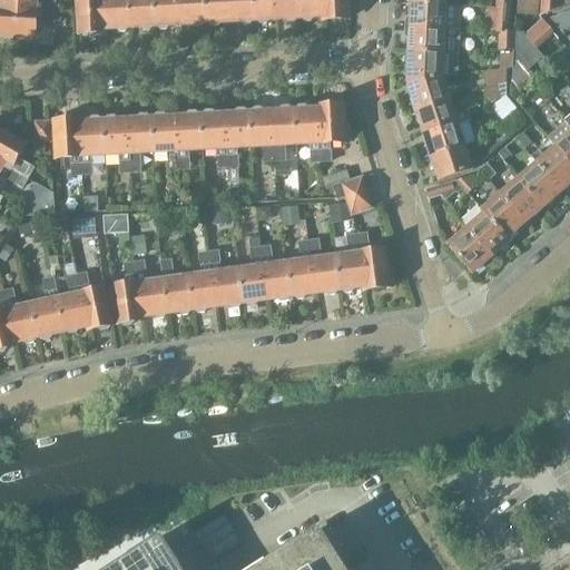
[(1,0),(2,1),(2,10),(0,9),(0,10),(36,12),(55,13),(55,3),(36,2),(36,0),(1,0)]
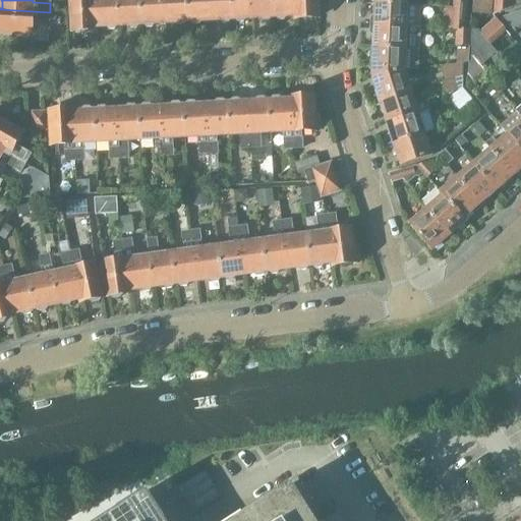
[(70,0),(72,32),(74,32),(78,35),(83,35),(87,31),(96,31),(96,29),(95,29),(93,0),(70,0)]
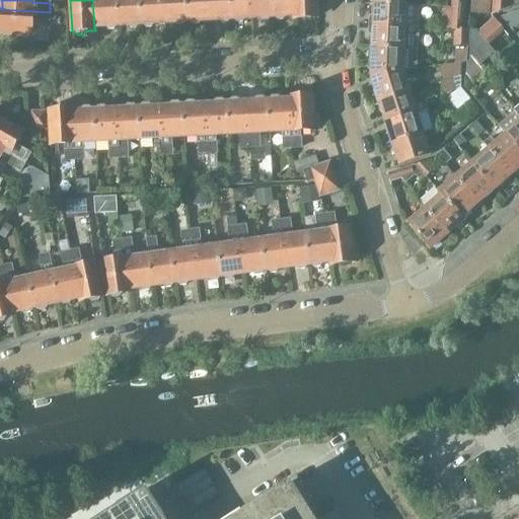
[(92,0),(94,28),(95,28),(105,27),(108,30),(115,30),(118,26),(119,26),(117,0),(92,0)]
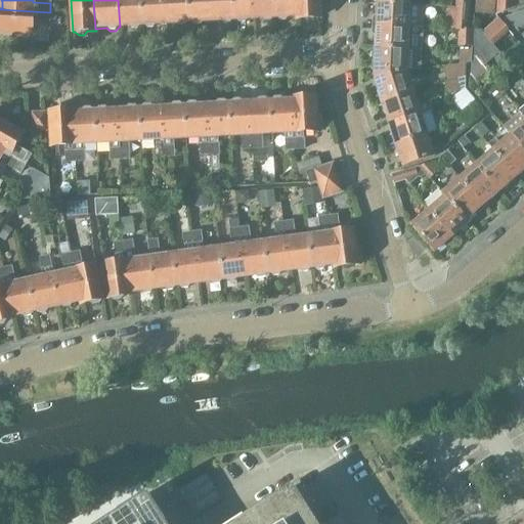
[(118,0),(120,27),(129,27),(132,30),(138,29),(141,26),(142,27),(142,26),(140,0),(118,0)]
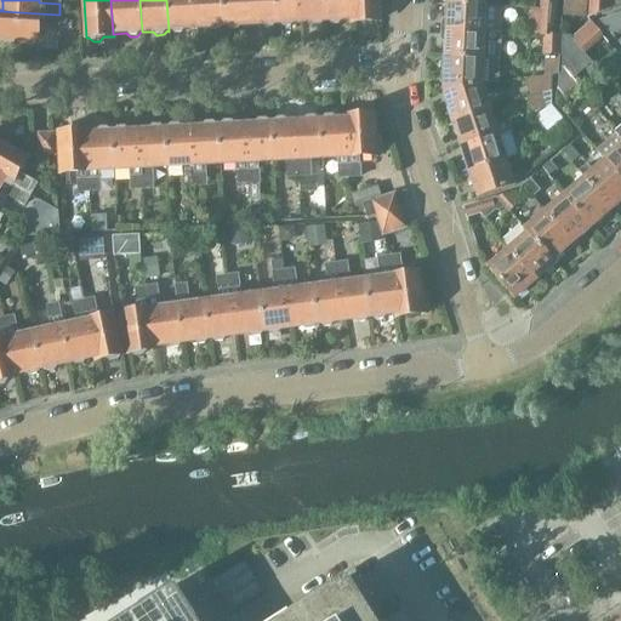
[(166,0),(169,30),(169,32),(170,30),(175,34),(181,34),(184,29),(195,29),(193,0),(166,0)]
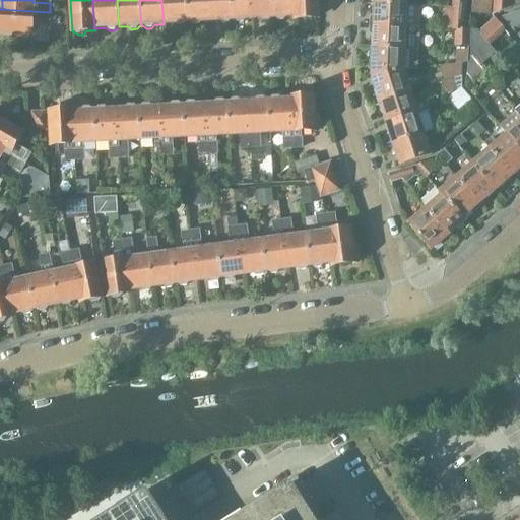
[(161,0),(164,24),(175,23),(178,26),(184,26),(187,23),(188,24),(188,22),(186,0),(161,0)]
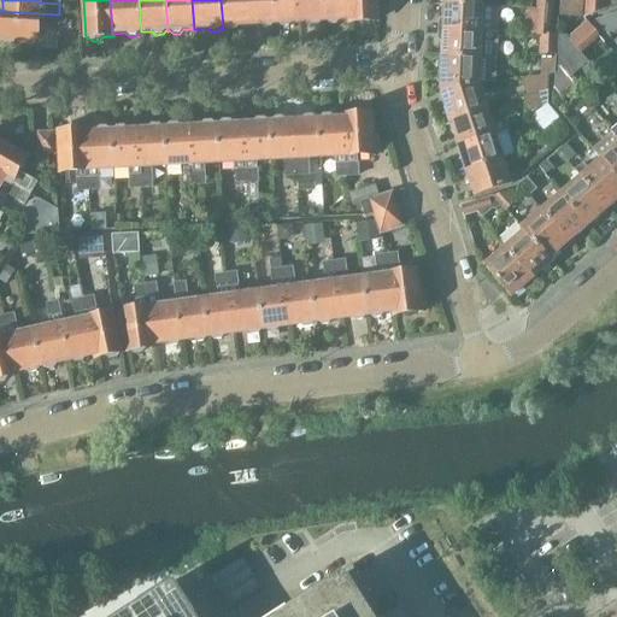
[(221,0),(223,27),(223,29),(224,27),(229,30),(235,30),(239,27),(250,25),(247,0),(221,0)]
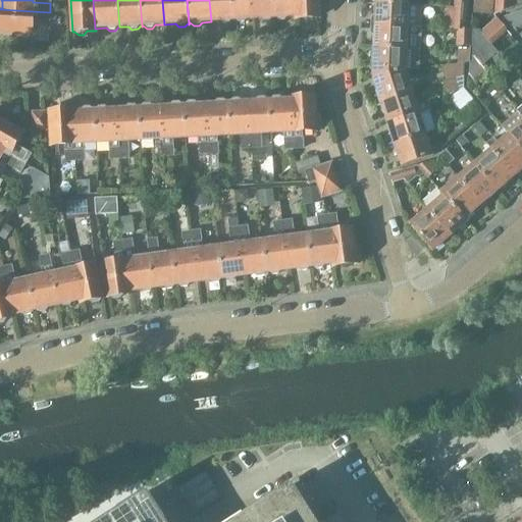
[(209,0),(211,21),(219,21),(223,24),(228,24),(231,20),(233,21),(233,20),(231,0),(209,0)]
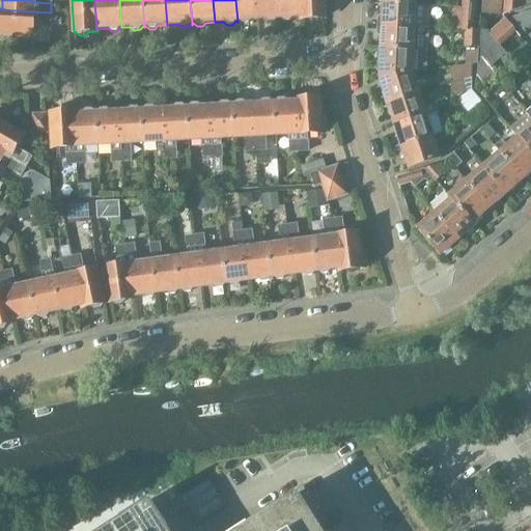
[(235,0),(238,21),(238,22),(239,21),(243,24),(248,24),(251,20),(258,20),(256,0),(235,0)]
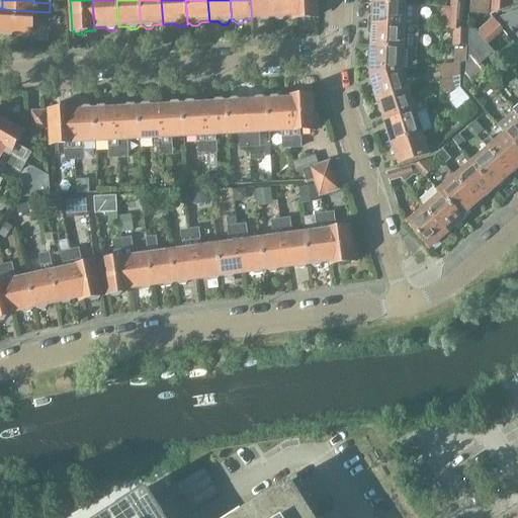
[(250,0),(252,19),(258,19),(262,22),(267,21),(270,18),(272,19),(272,18),(270,0),(250,0)]
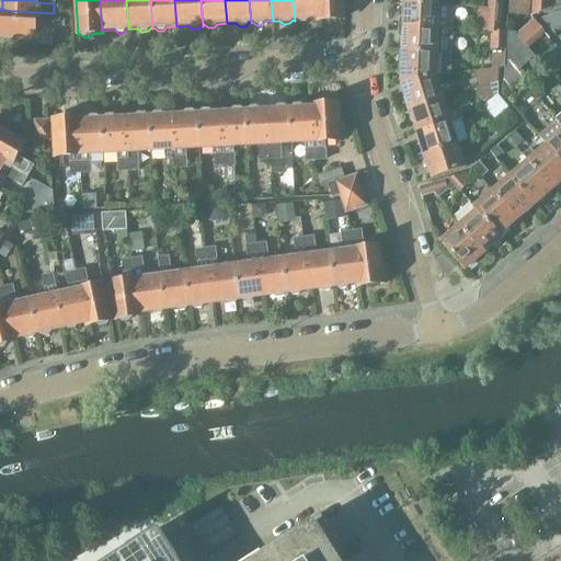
[(293,0),(295,20),(295,21),(296,20),(300,23),(306,22),(309,19),(318,19),(317,0),(293,0)]
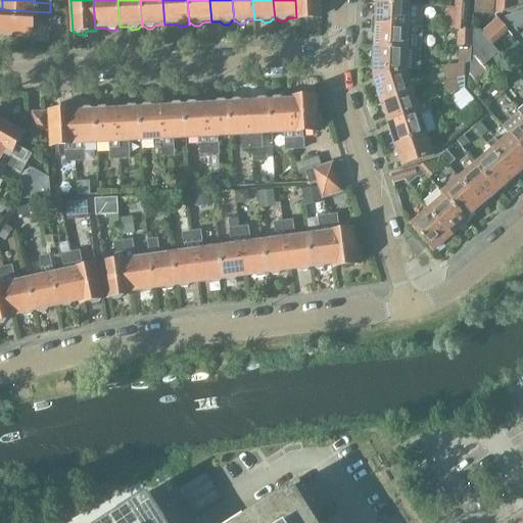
[(295,0),(296,17),(296,19),(320,18),(319,0),(295,0)]
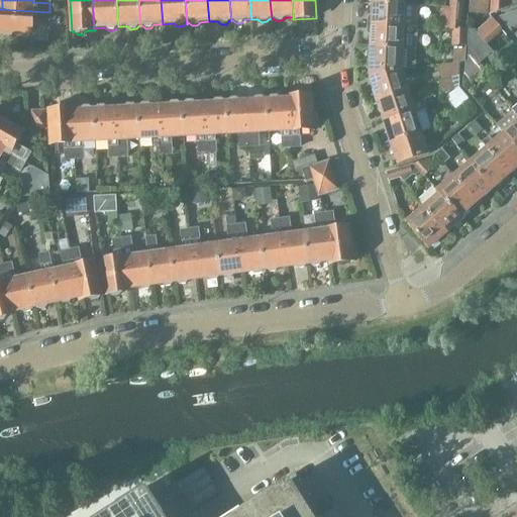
[(372,0),(372,7),(405,8),(405,0),(372,0)]
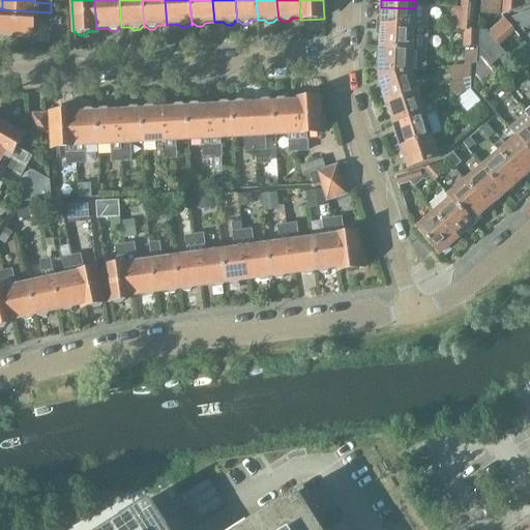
[(463,0),(463,8),(475,9),(475,0),(463,0)]
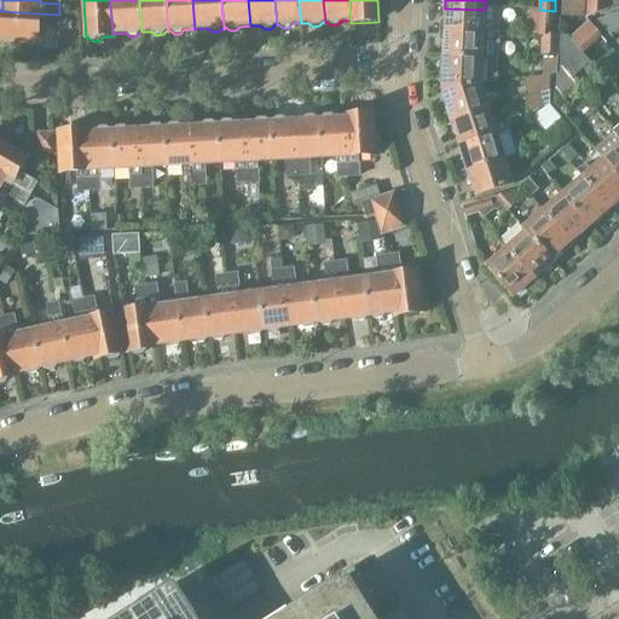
[(586,0),(586,19),(608,10),(608,0),(586,0)]
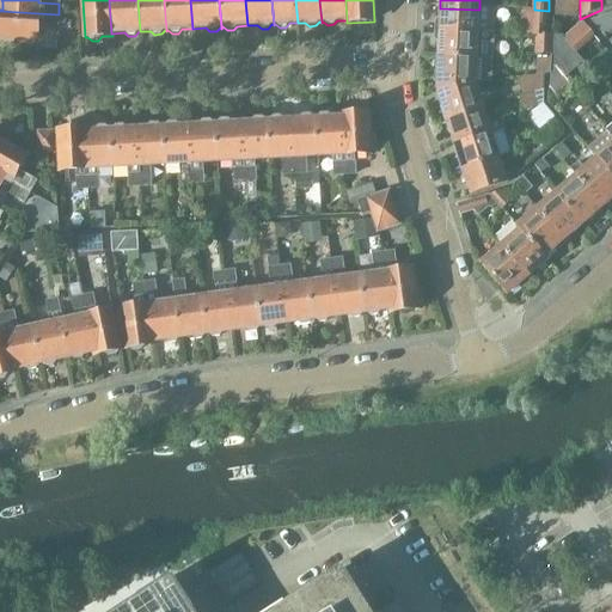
[(441,19),(441,32),(495,35),(496,25),(478,24),(479,10),(440,8),(439,19),(441,19)]
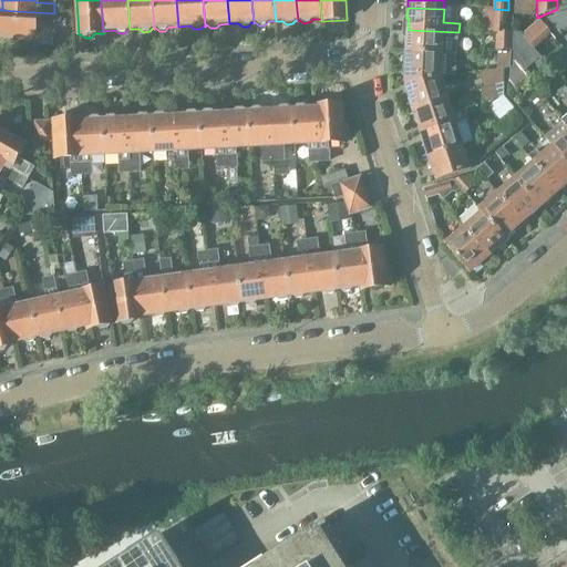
[(495,9),(493,32),(498,33),(506,33),(508,10),(495,9)]
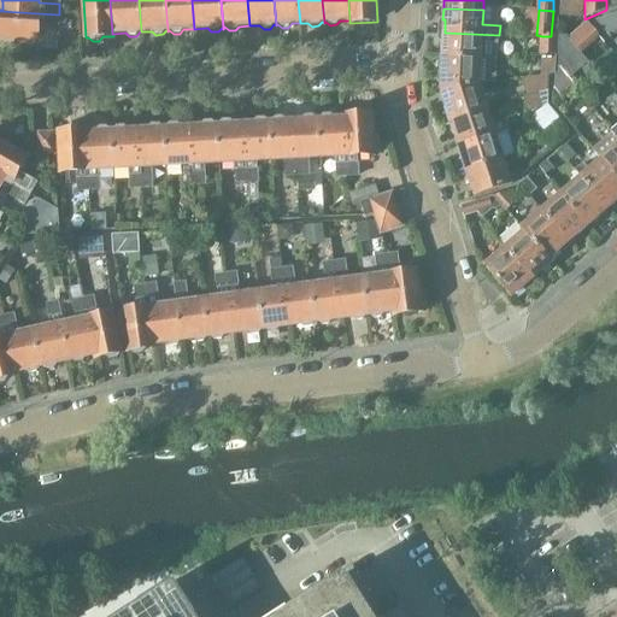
[(0,42),(13,43),(13,39),(36,40),(37,24),(58,25),(59,15),(39,13),(0,11),(0,42)]
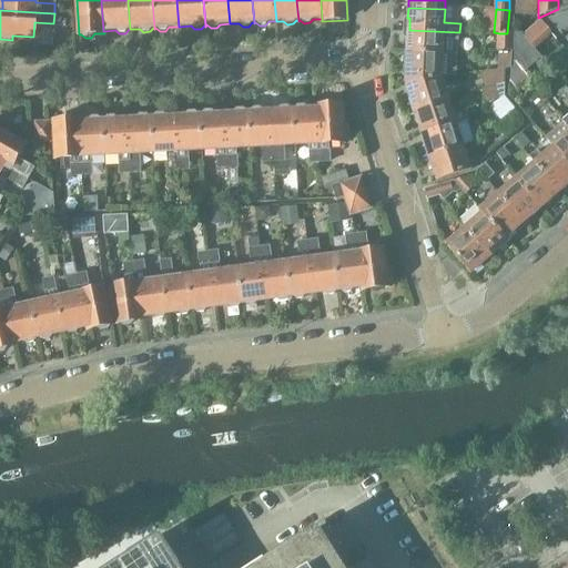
[(567,13),(548,20),(559,33),(567,29),(567,13)]
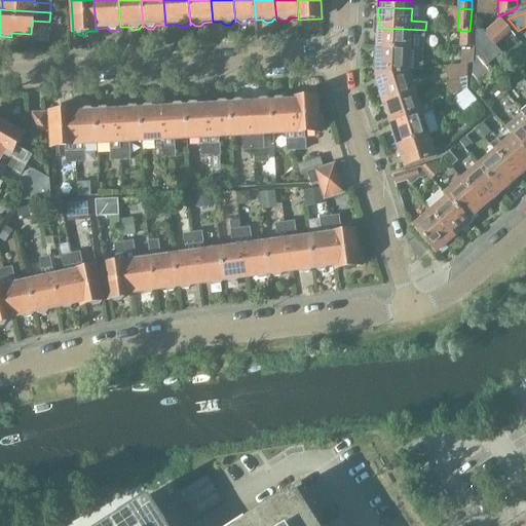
[(500,21),(484,35),(493,45),(510,31),(500,21)]
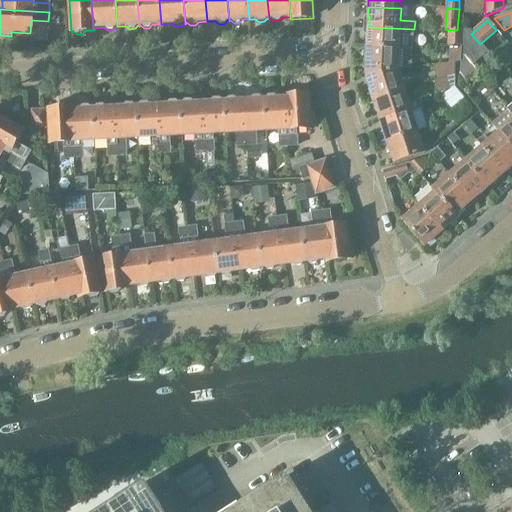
[(366,48),(399,50),(400,37),(414,38),(414,29),(369,27),(368,37),(366,37),(366,48)]
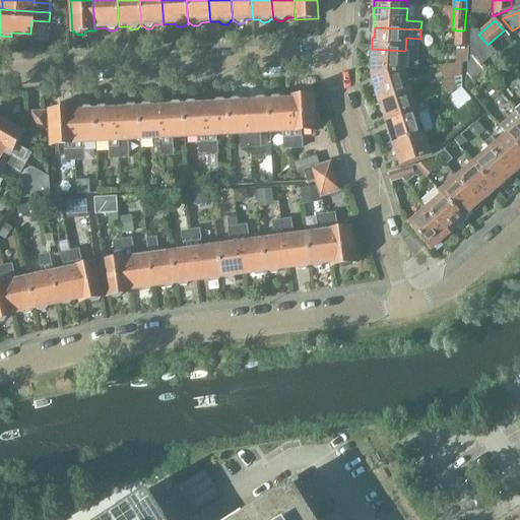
[(457,30),(457,49),(459,49),(469,49),(469,30),(464,30),(457,30)]
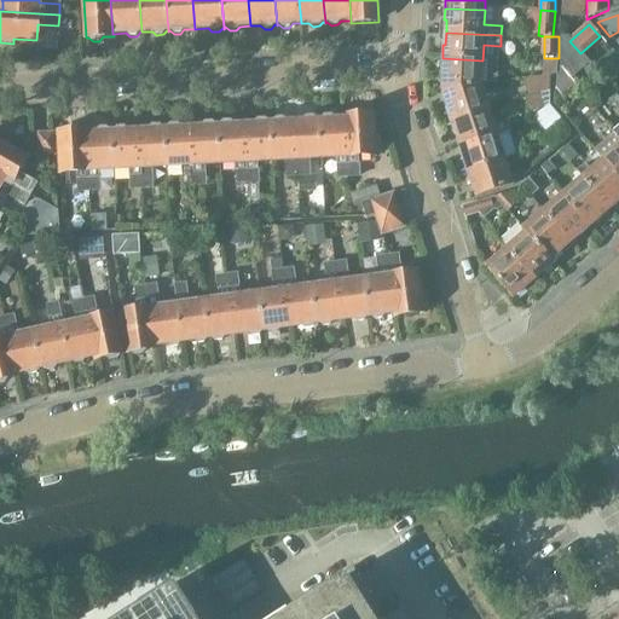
[(561,36),(560,68),(562,69),(572,81),(590,64),(580,53),(570,41),(570,38),(561,36)]
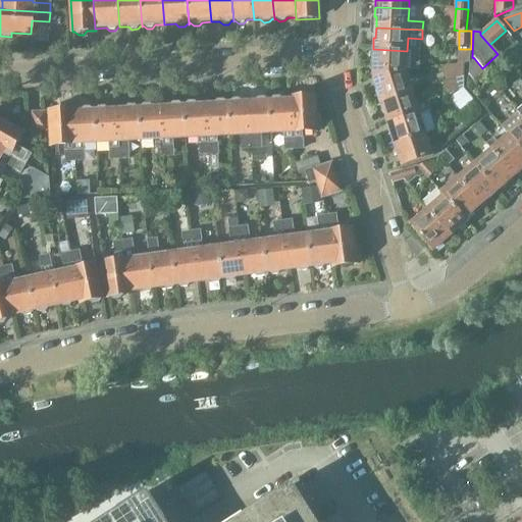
[(374,60),(373,76),(406,72),(407,51),(373,49),(372,60),(374,60)]
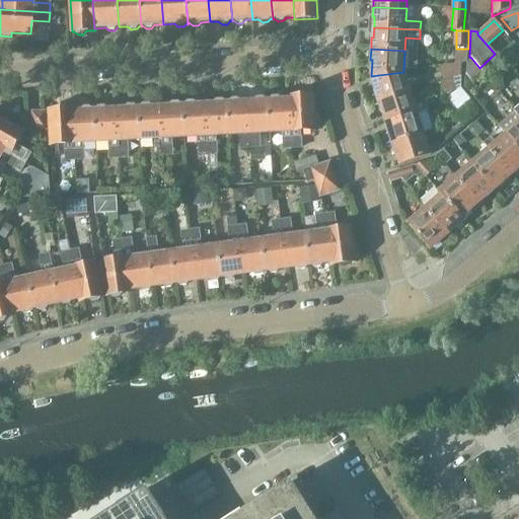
[(456,49),(456,65),(461,64),(467,63),(467,58),(468,49),(458,49),(456,49)]
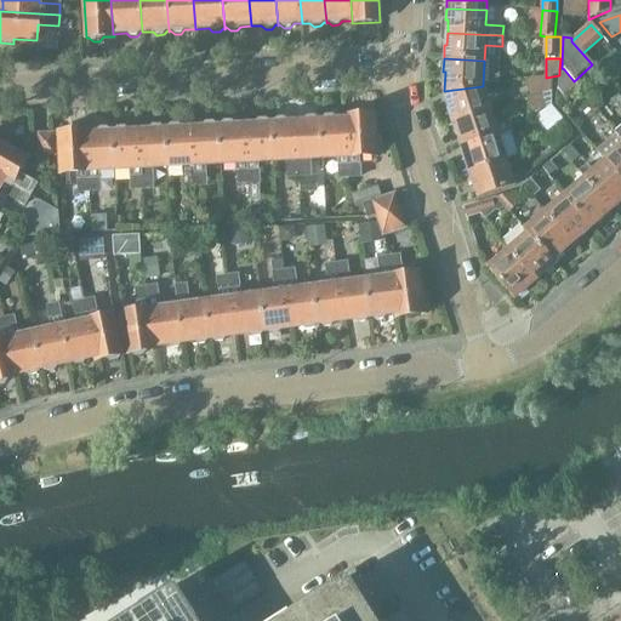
[(559,77),(558,91),(567,102),(581,91),(574,81),(564,69),(560,69),(559,69),(559,75),(559,77)]
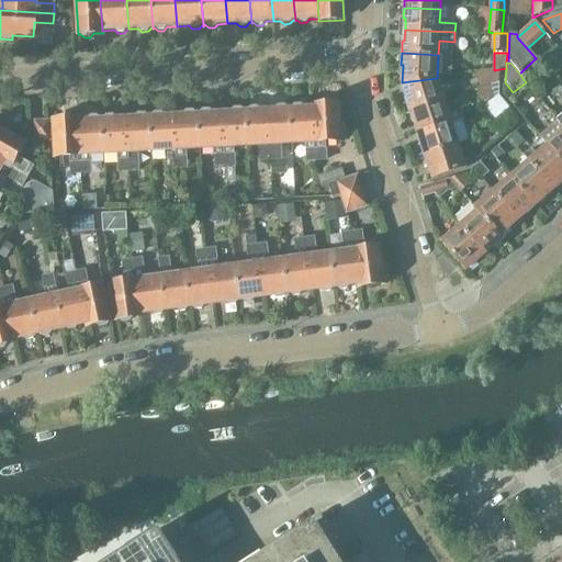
[(494,70),(475,72),(480,90),(496,85),(498,83),(499,69),(494,70)]
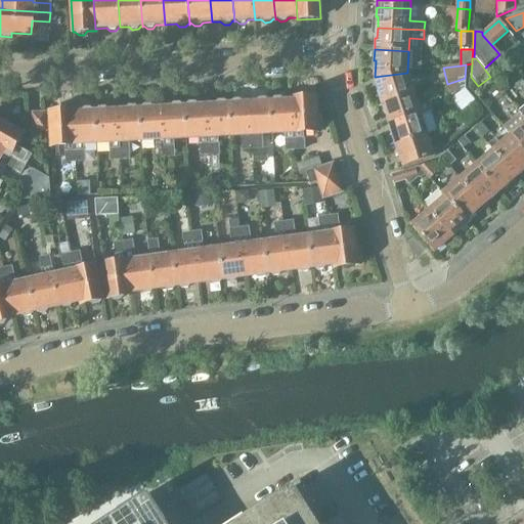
[(378,93),(382,104),(413,94),(407,73),(375,77),(380,92),(378,93)]
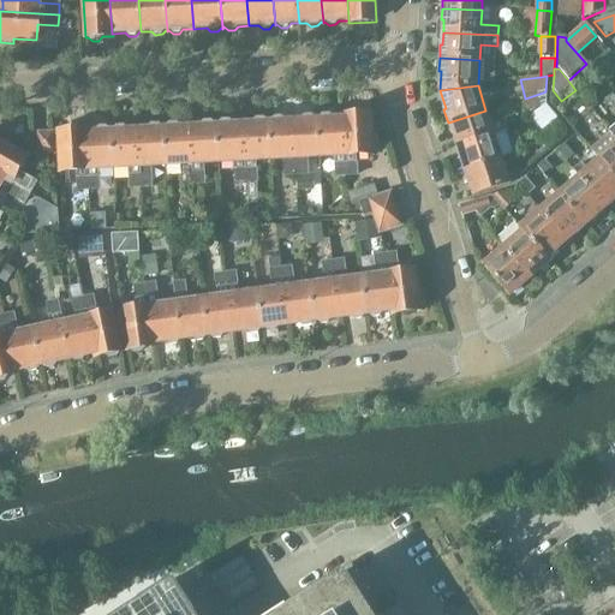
[(525,99),(521,99),(526,113),(541,108),(541,109),(547,106),(545,106),(545,91),(543,93),(525,99)]
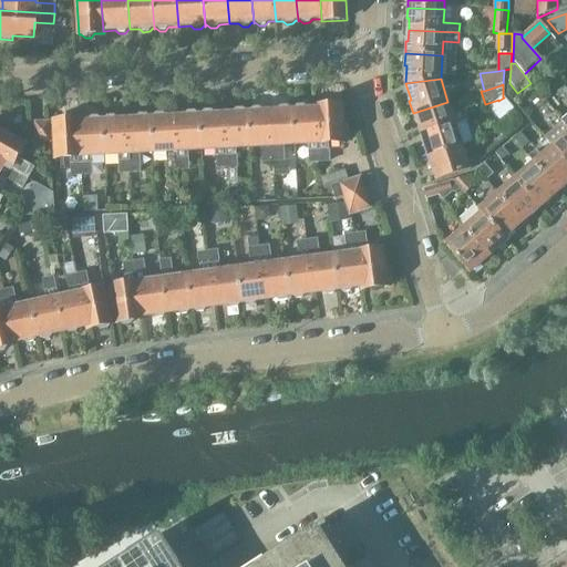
[(419,124),(422,135),(470,120),(466,112),(453,116),(447,102),(413,113),(416,125),(419,124)]
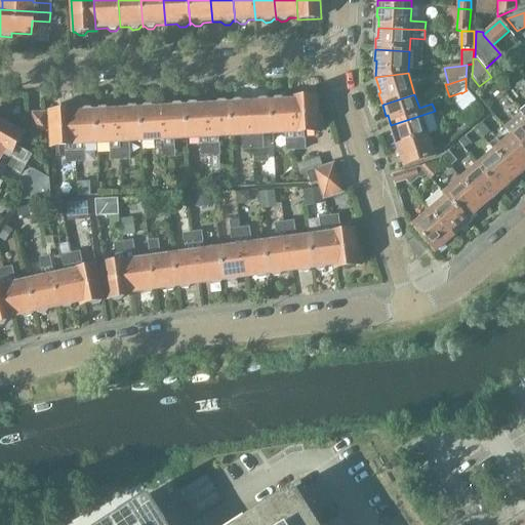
[(316,99),(292,101),(292,103),(293,103),(295,133),(296,151),(305,151),(304,133),(318,132),(322,131),(321,119),(317,119),(316,99)]
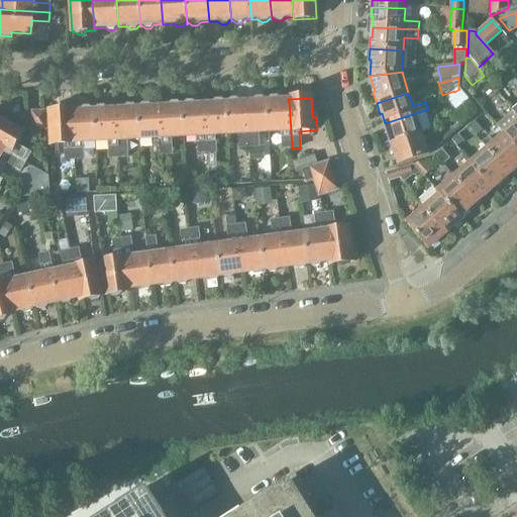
[(269,102),(267,101),(267,102),(269,132),(282,132),(283,149),(292,148),(291,131),(289,101),(288,101),(281,102),(277,99),(272,99),(269,102)]
